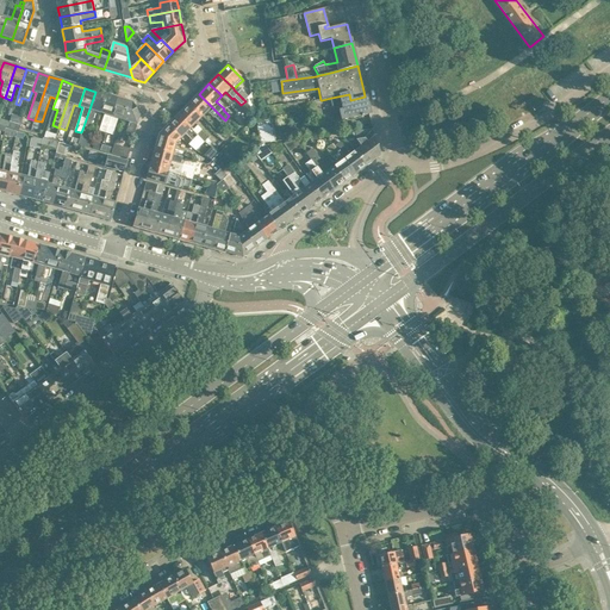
[(241,89),(237,93),(246,101),(250,105),(254,109),(250,95),(249,98),(241,89)]
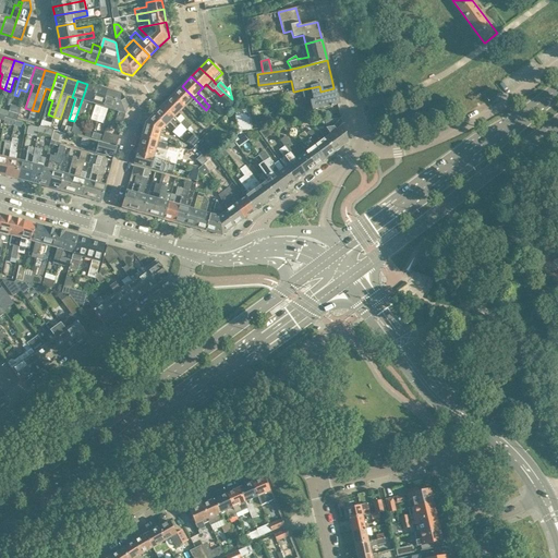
[(97,86),(87,84),(76,116),(83,118),(87,102),(92,104),(97,86)]
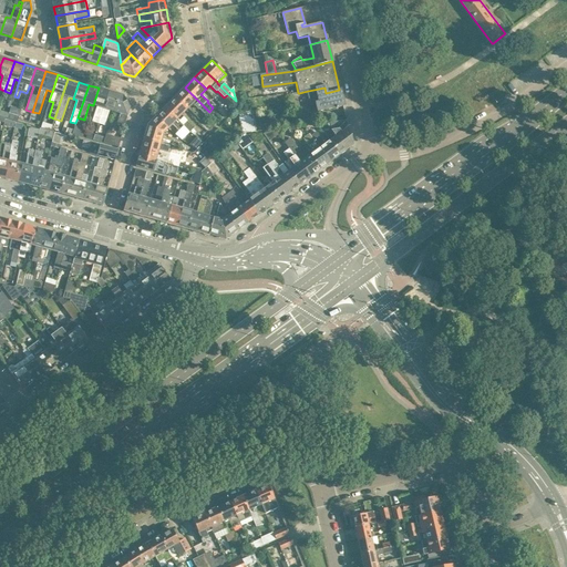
[(99,123),(109,91),(99,88),(93,105),(96,106),(92,121),(99,123)]
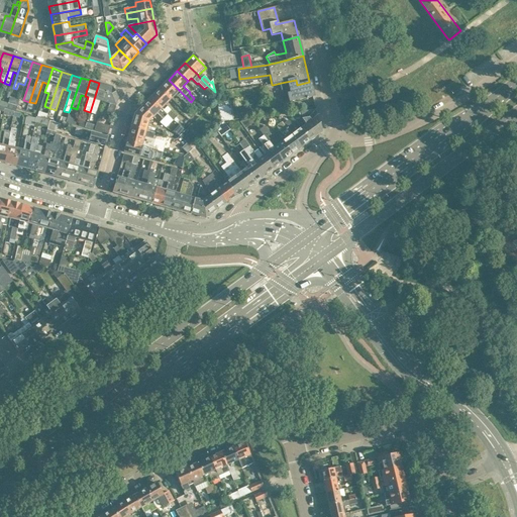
[(160,88),(160,89),(170,99),(175,94),(181,100),(182,100),(188,105),(191,102),(169,80),(160,88)]
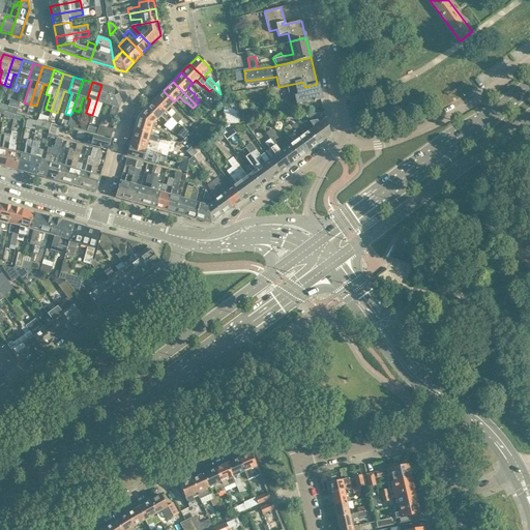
[(303,82),(288,85),(290,97),(295,96),(297,105),(303,102),(303,104),(314,100),(314,101),(316,100),(315,100),(321,99),(317,84),(304,87),(303,82)]
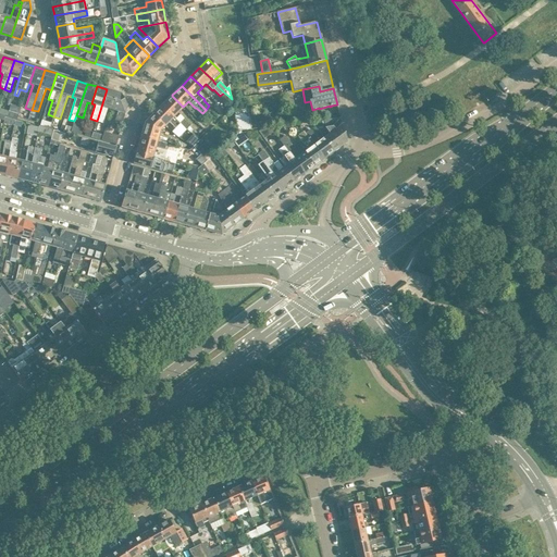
[(107,109),(111,110),(116,93),(107,89),(97,121),(102,123),(107,109)]
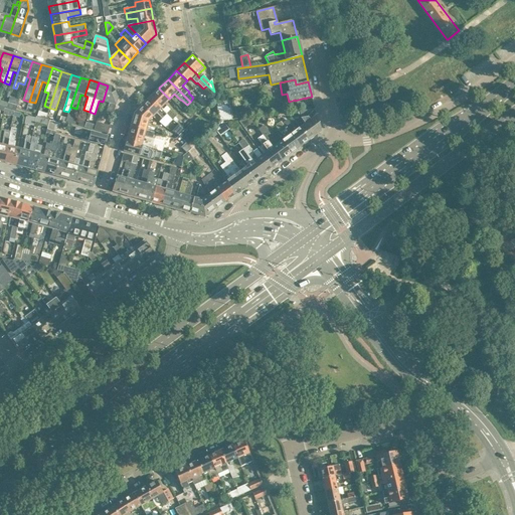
[(112,88),(108,86),(103,102),(109,104),(105,117),(112,119),(118,98),(112,88)]
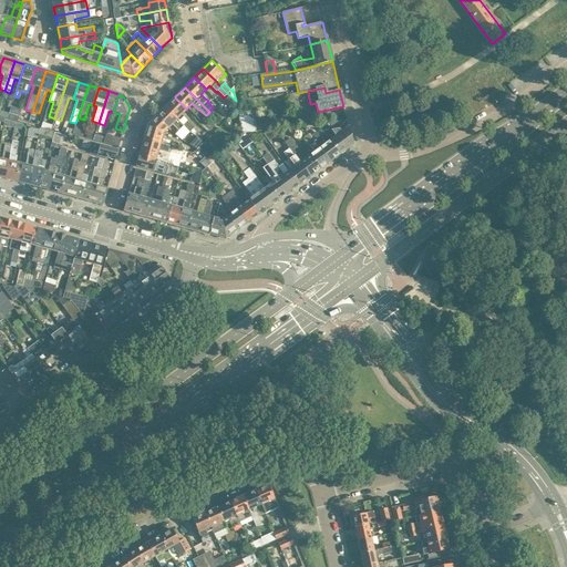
[(165,107),(178,121),(183,116),(181,114),(186,109),(175,98),(165,107)]
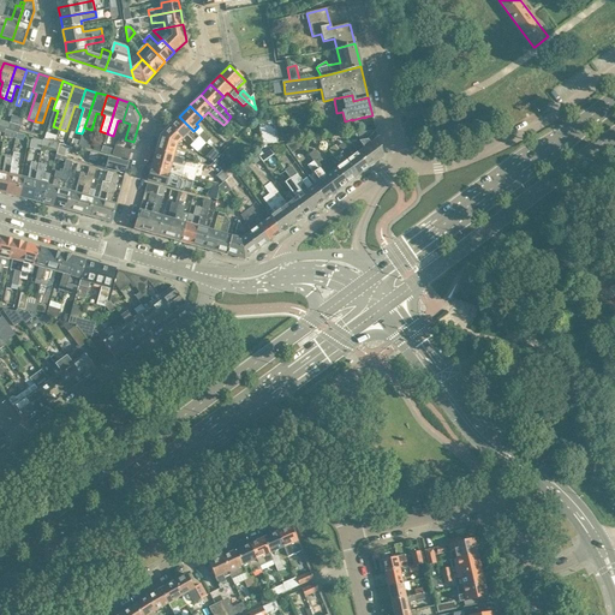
[(179,117),(169,126),(183,138),(186,133),(195,142),(199,137),(199,136),(193,131),(179,117)]
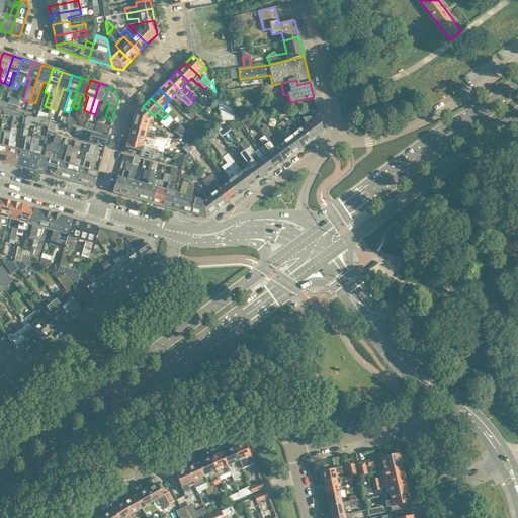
[(224,121),(225,121),(234,119),(231,101),(218,103),(222,121),(224,121)]
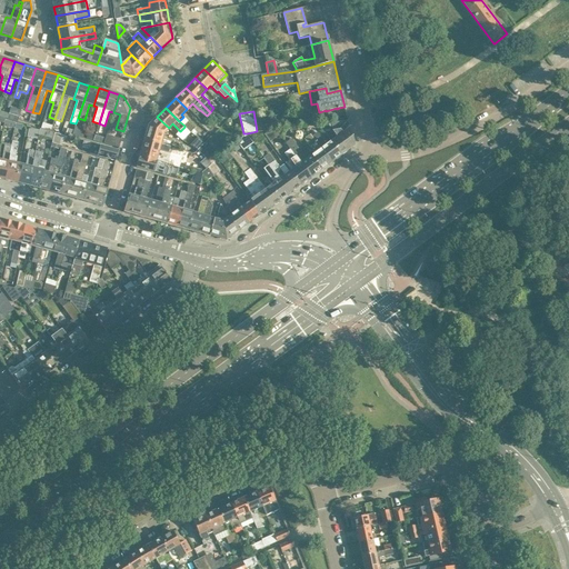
[(163,133),(169,128),(157,117),(148,126),(145,139),(160,143),(163,133)]
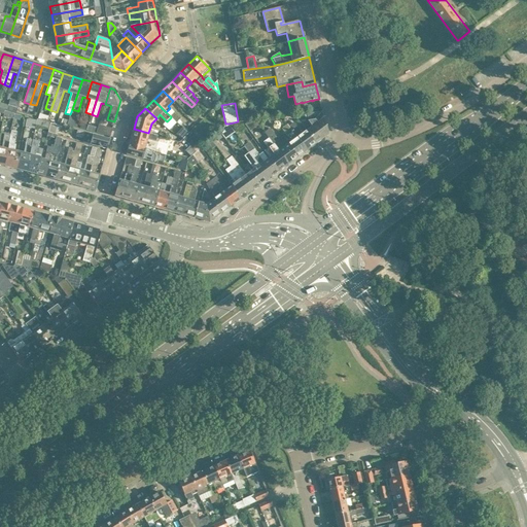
[(313,126),(306,132),(315,144),(316,143),(318,144),(320,142),(320,140),(327,135),(322,111),(314,119),(311,120),(310,120),(313,126)]
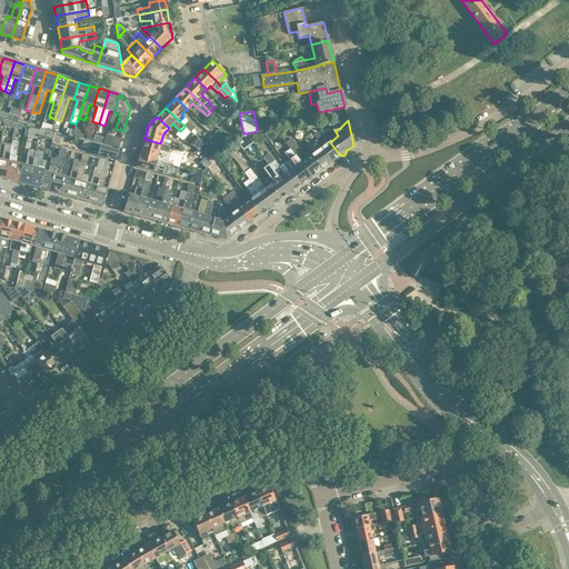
[(188,122),(185,126),(185,127),(190,132),(193,128),(188,122)]
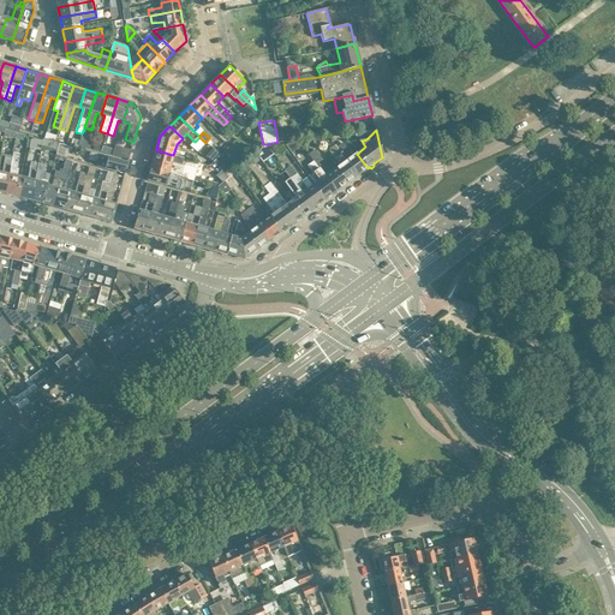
[(324,143),(320,136),(312,137),(320,147),(324,143)]
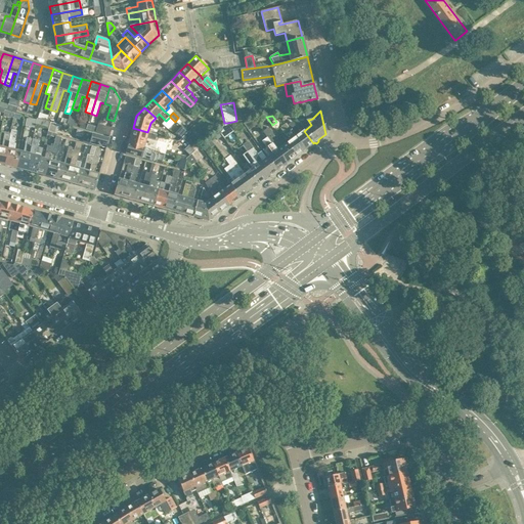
[(67,124),(77,127),(79,120),(69,117),(68,120),(67,124)]
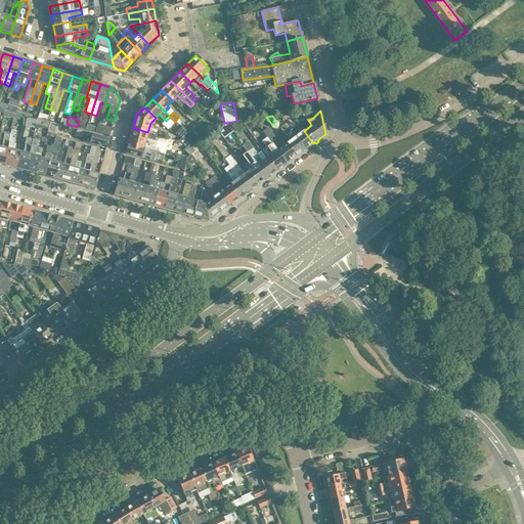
[(36,128),(36,125),(37,120),(29,118),(26,119),(25,126),(36,128)]
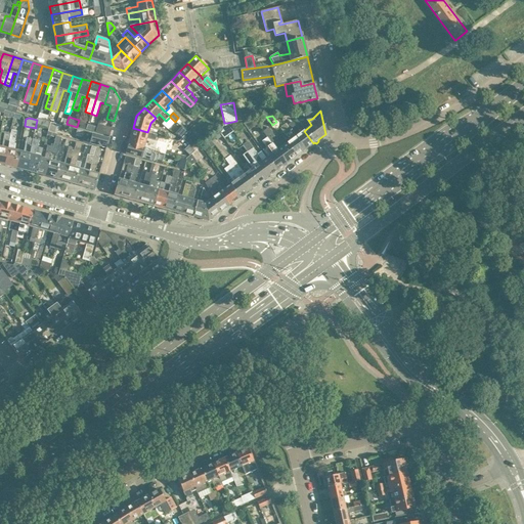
[(36,125),(49,128),(50,122),(37,119),(37,120),(36,125)]
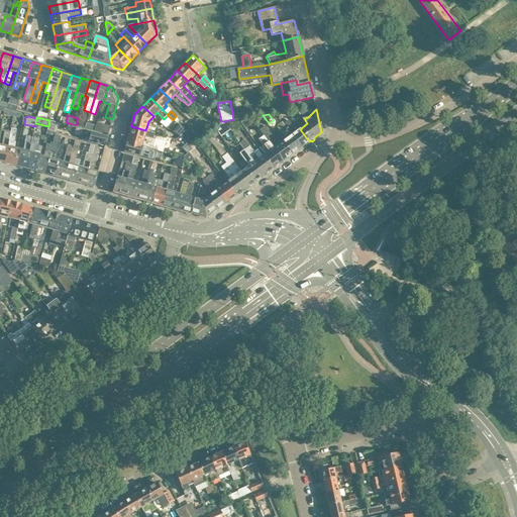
[(253,123),(251,119),(239,121),(245,129),(253,123)]
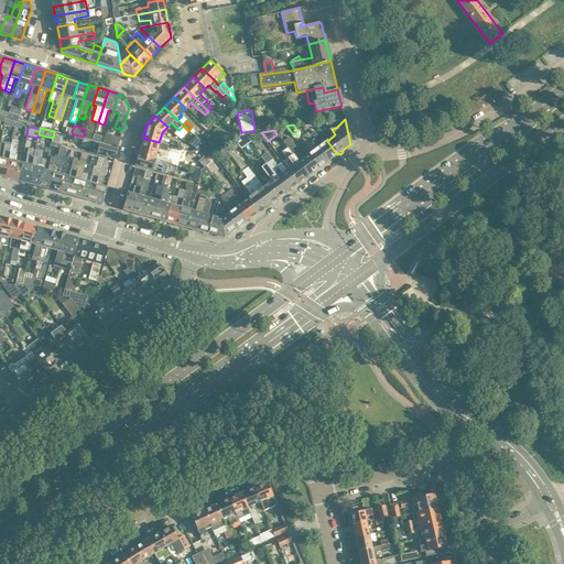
[(53,138),(52,142),(58,144),(62,133),(54,131),(53,138)]
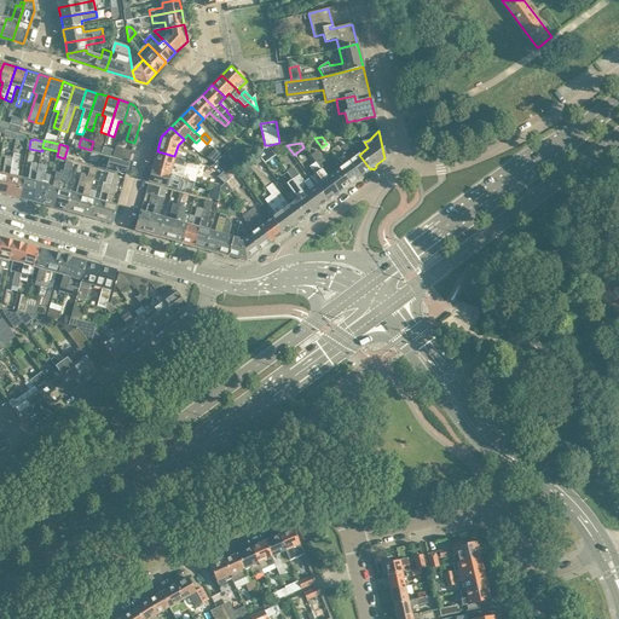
[(339,149),(360,177),(364,174),(366,174),(369,172),(369,169),(370,169),(359,155),(356,157),(345,144),(339,149)]
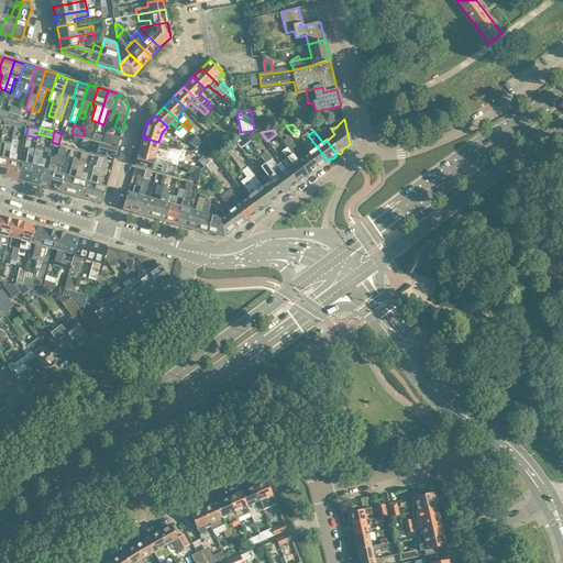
[(243,132),(241,132),(242,134),(234,140),(239,146),(242,143),(241,142),(247,138),(244,133),(243,132)]
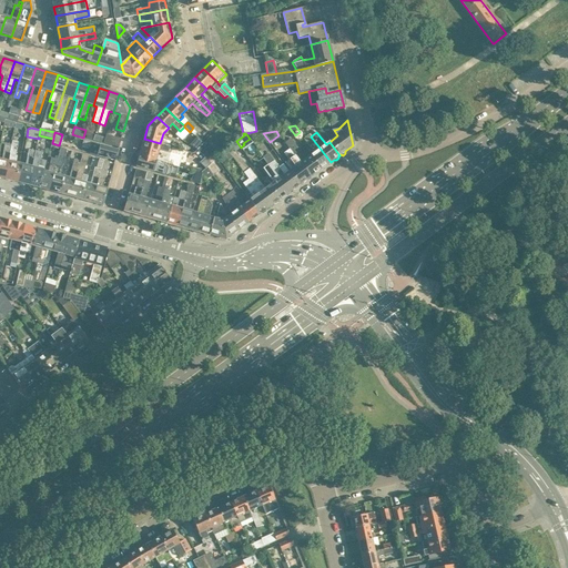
[(103,143),(105,138),(95,134),(93,141),(103,143)]
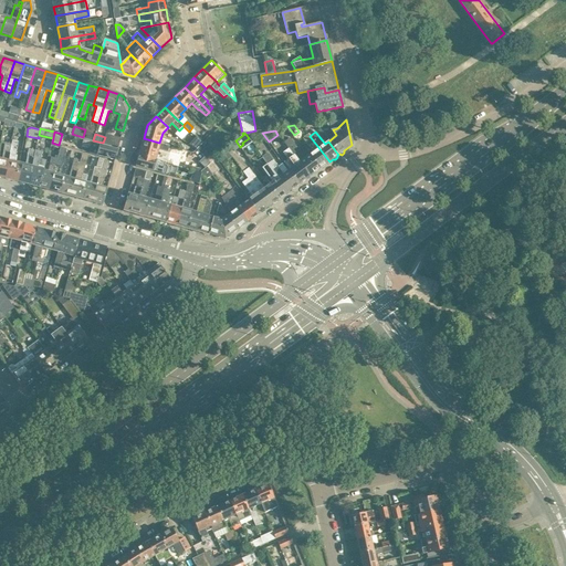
[(324,165),(329,161),(310,136),(308,134),(303,138),(313,153),(308,155),(320,169),(320,168),(322,169),(324,167),(324,165)]
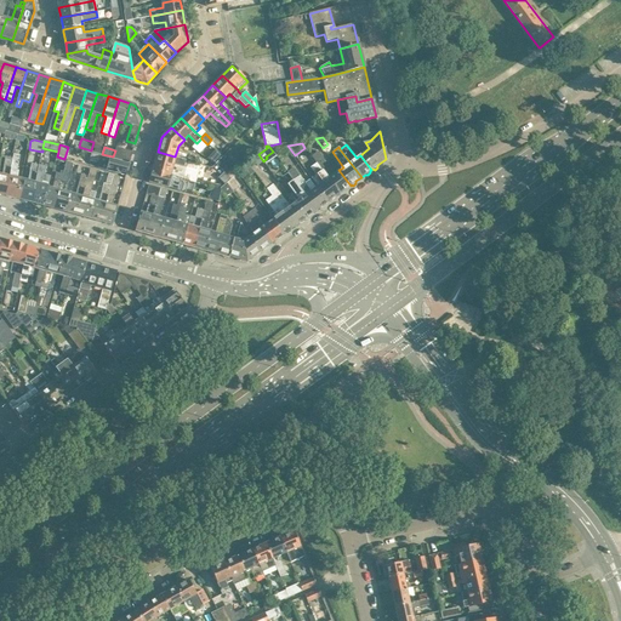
[(130,161),(132,153),(117,148),(115,151),(113,157),(130,161)]
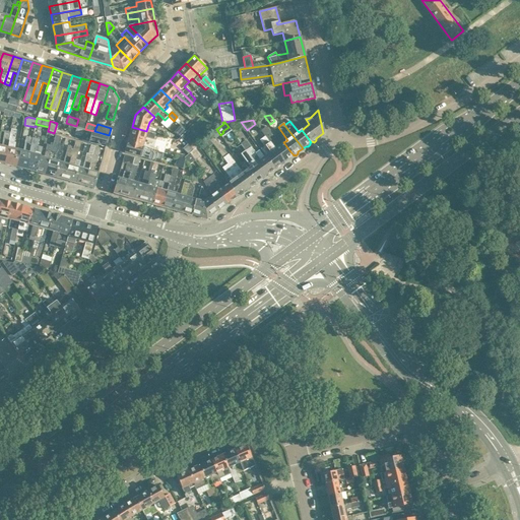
[(181,137),(187,131),(185,130),(181,126),(174,133),(181,137)]
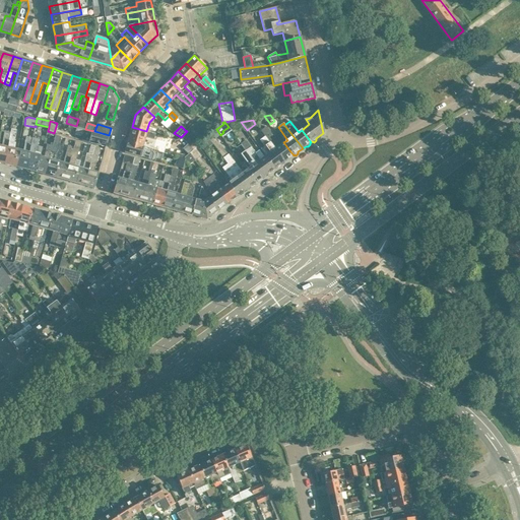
[(132,127),(127,143),(157,151),(158,151),(164,153),(169,137),(163,135),(153,133),(146,131),(132,127)]
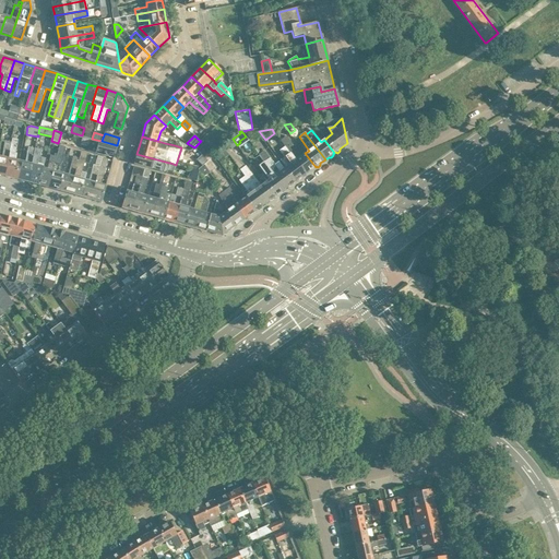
[(314,168),(316,167),(305,153),(300,156),(286,137),(281,141),(285,147),(306,174),(310,171),(311,171),(314,169),(314,168)]
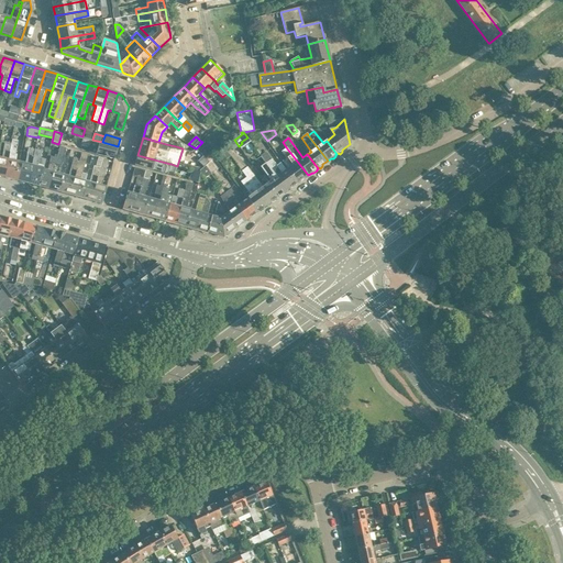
[(88,153),(113,159),(116,154),(116,153),(117,148),(83,140),(81,145),(89,147),(90,147),(88,153)]
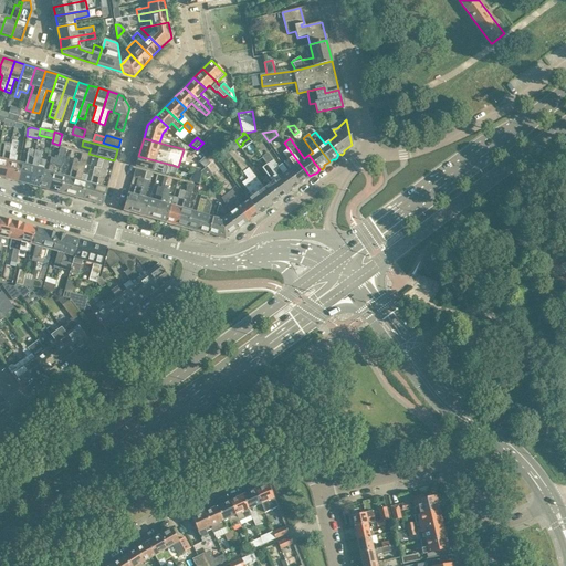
[(234,152),(240,147),(236,140),(230,146),(230,147),(232,148),(234,152)]
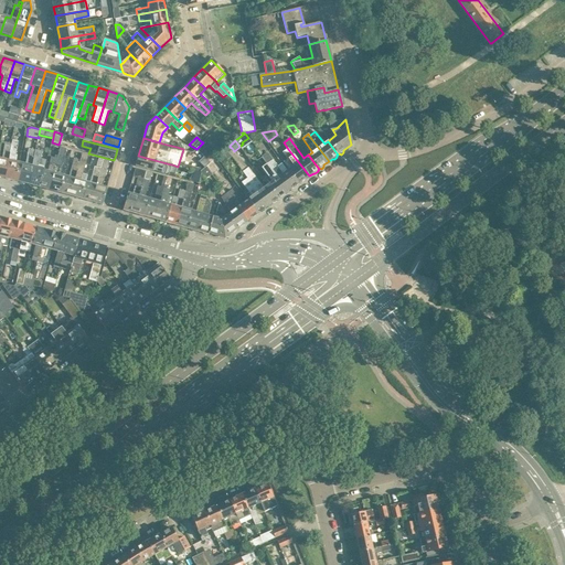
[(12,146),(6,179),(17,181),(18,181),(21,163),(16,162),(19,142),(12,141),(12,146)]
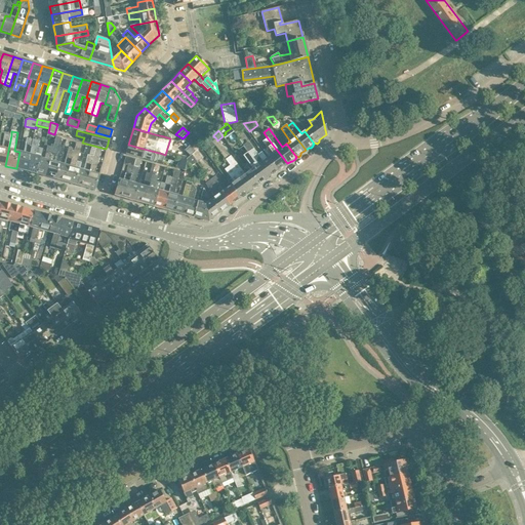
[(189,132),(183,138),(190,145),(192,147),(197,142),(198,140),(189,132)]
